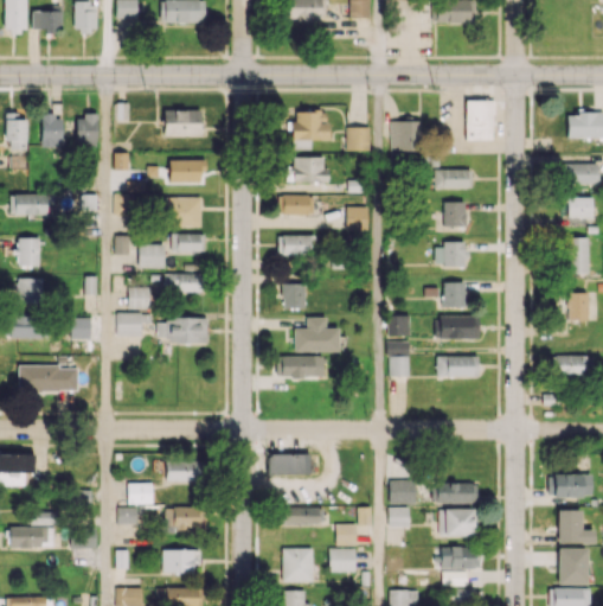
[(27,0),(5,0),(5,31),(27,32),(27,0)]
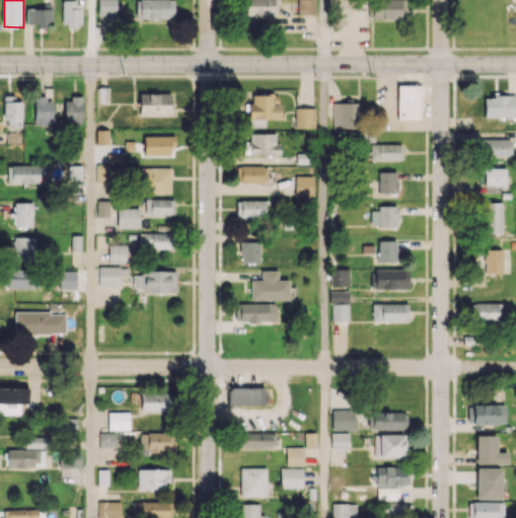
[(119,0),(100,0),(100,16),(119,17),(119,0)]
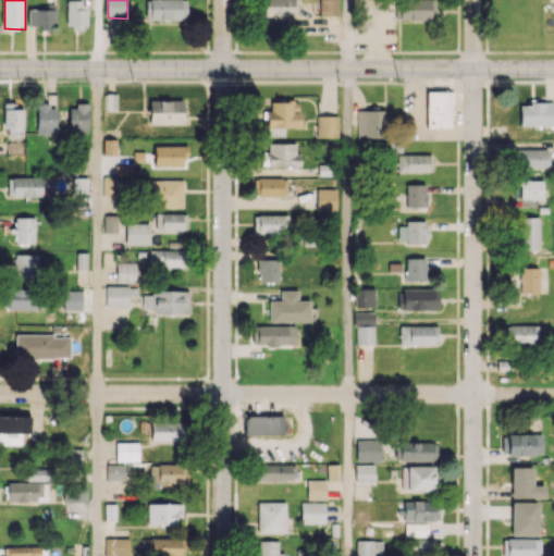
[(188,22),(189,0),(177,0),(148,0),(148,21),(188,22)]
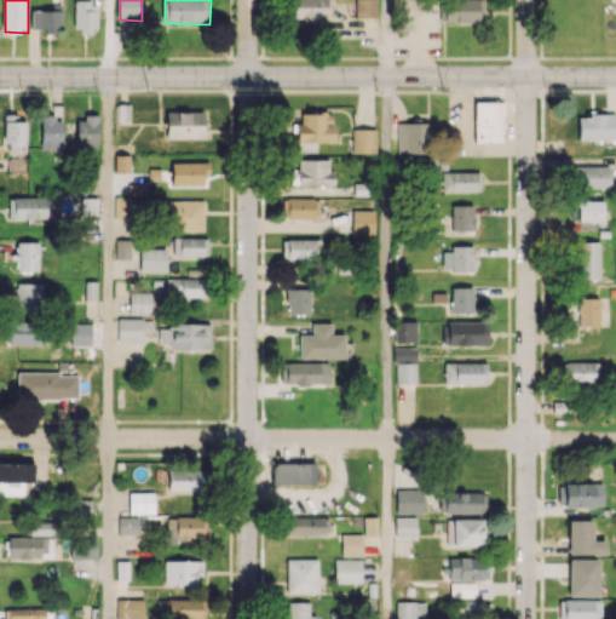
[(295,0),(297,21),(332,21),(332,0),(295,0)]
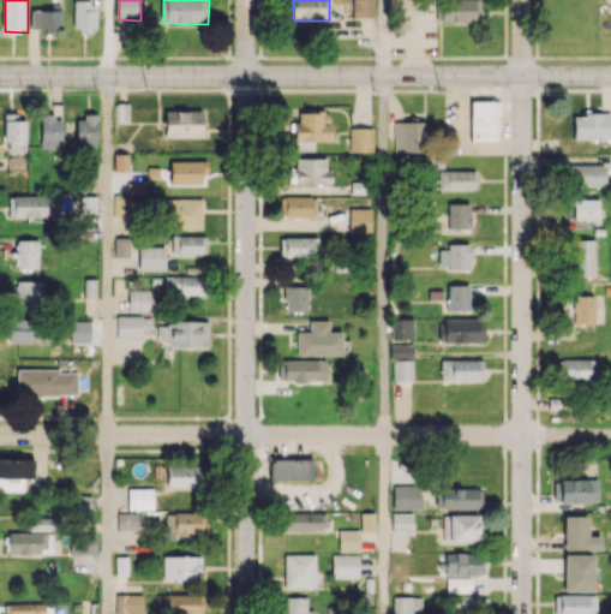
[(354,0),(355,19),(377,18),(376,0),(354,0)]
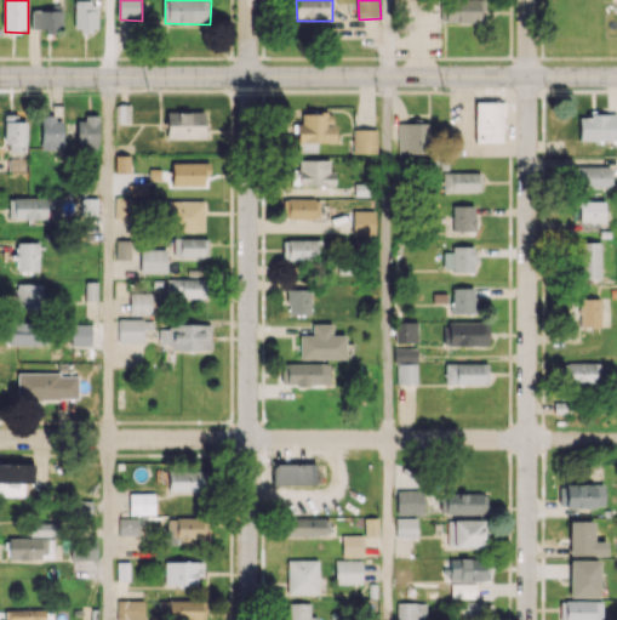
[(487,0),(456,0),(447,0),(447,23),(486,23),(487,0)]
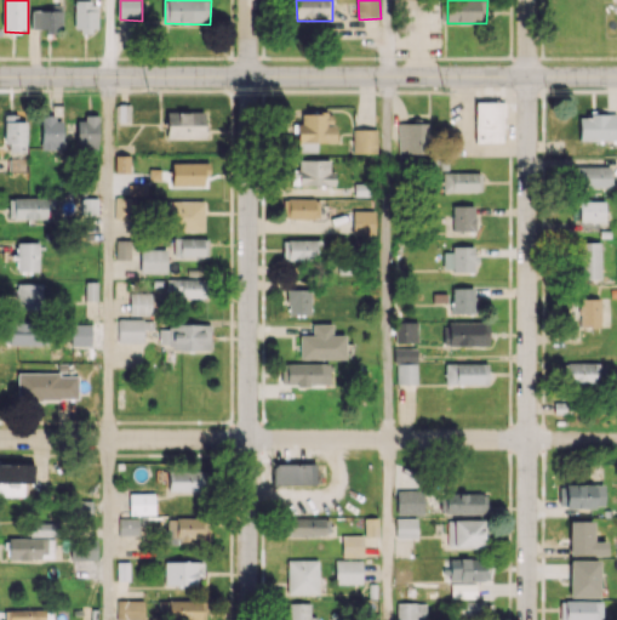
[(536,0),(519,0),(520,20),(537,18),(536,0)]
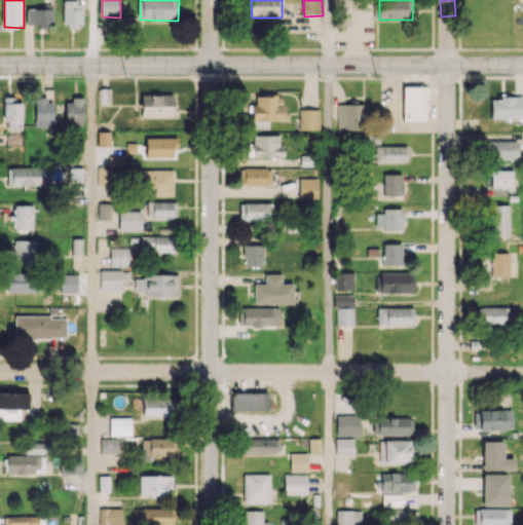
[(65,28),(85,27),(84,2),(65,3),(65,28)]
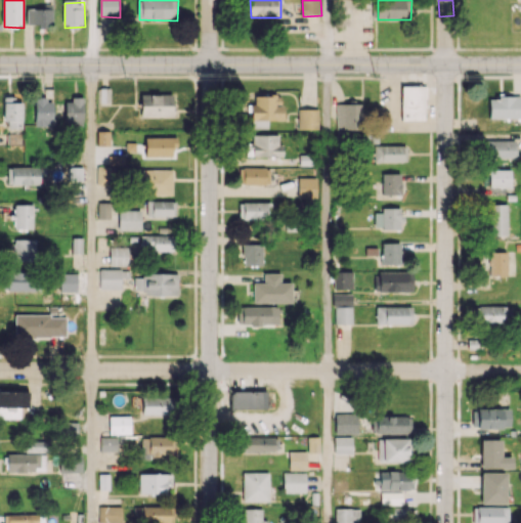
[(54,22),(54,9),(28,10),(29,27),(47,27),(47,22),(54,22)]
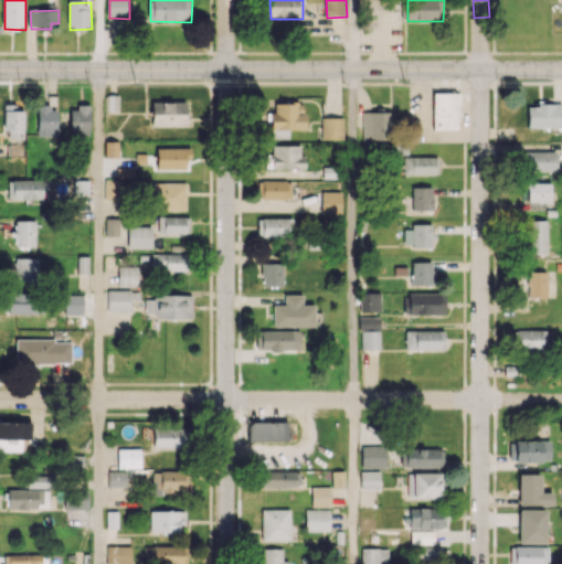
[(435,130),(460,131),(460,94),(436,94),(435,130)]
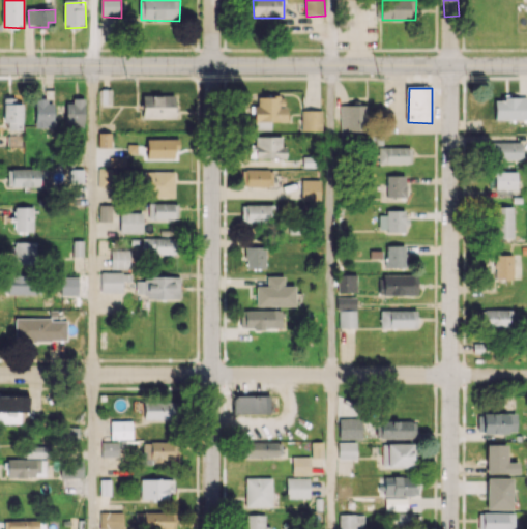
[(144,119),(179,118),(179,95),(144,96),(144,119)]
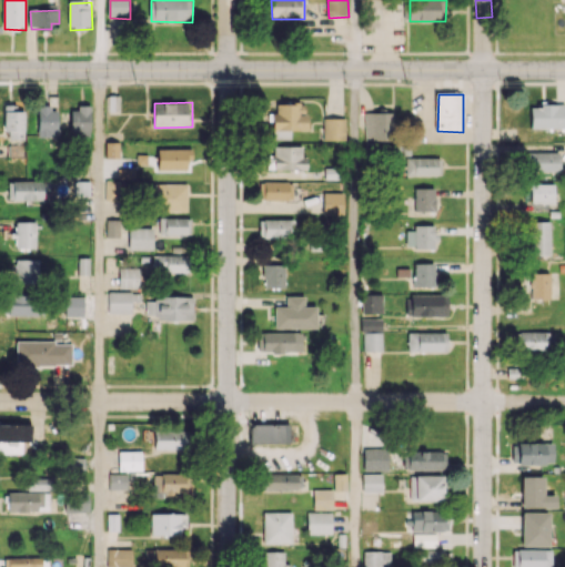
[(276,104),(275,131),(309,132),(309,104),(276,104)]
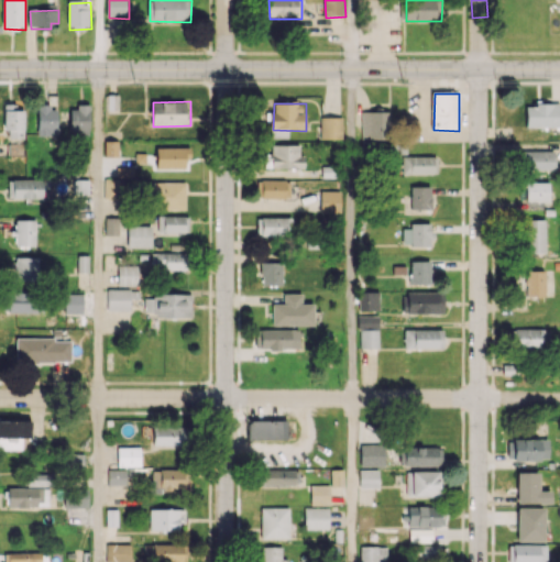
[(7,105),(7,139),(25,140),(26,111),(18,111),(18,106),(7,105)]
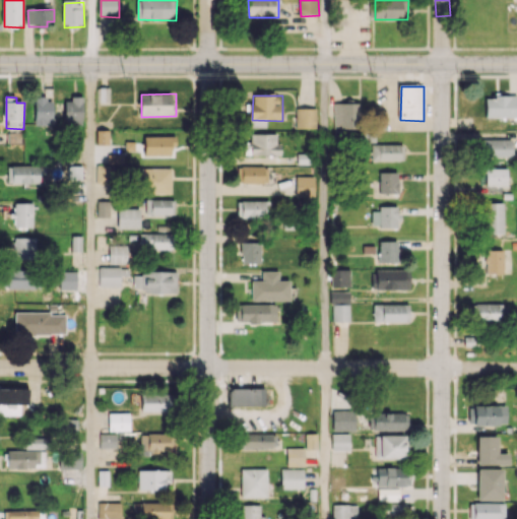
[(516,98),(488,98),(488,118),(516,118),(516,98)]
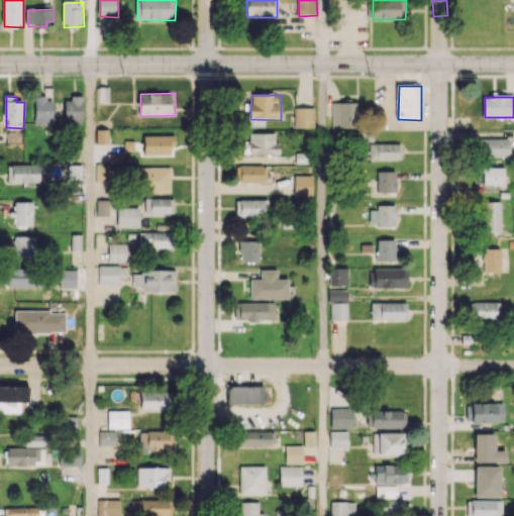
[(56,99),(36,98),(35,126),(55,126),(56,99)]
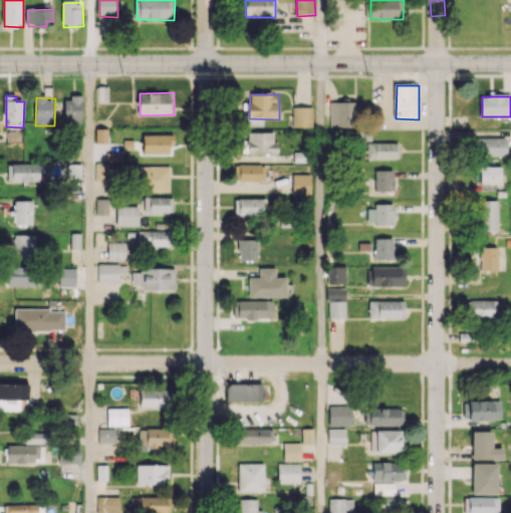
[(66,97),(65,124),(83,124),(84,97),(66,97)]
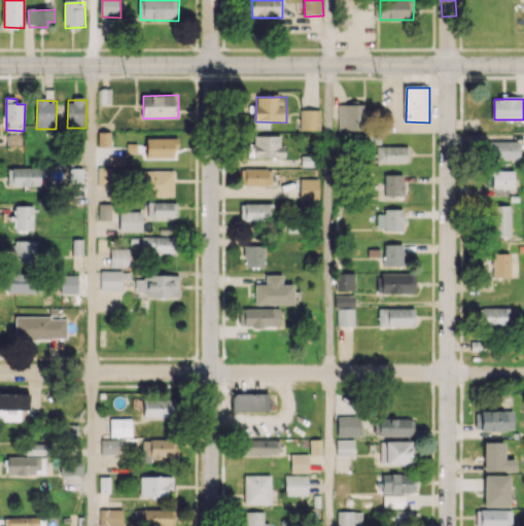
[(341,132),(367,131),(365,105),(341,105),(341,132)]
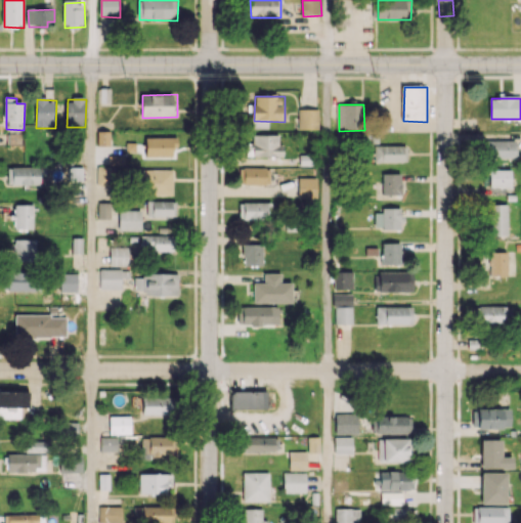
[(320,110),(300,111),(301,130),(320,130),(320,110)]
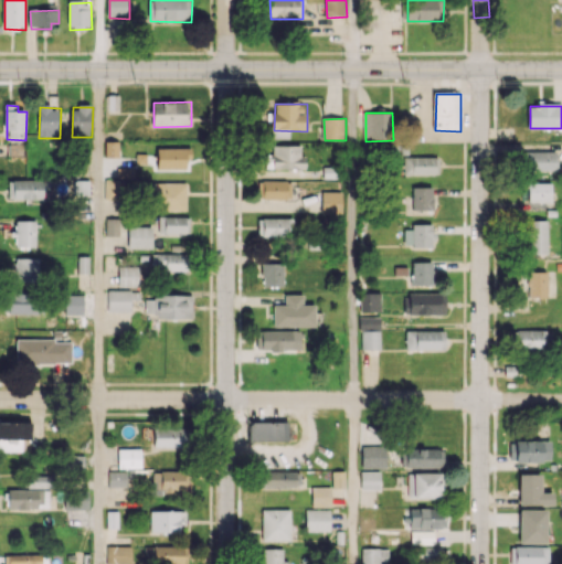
[(120,159),(120,142),(108,142),(107,159),(120,159)]
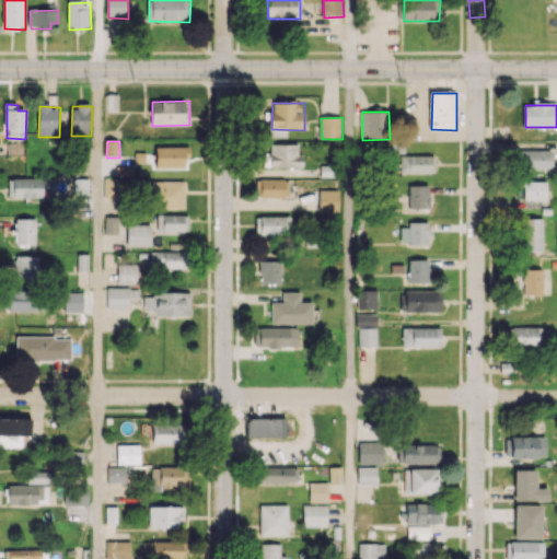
[(300,146),(273,144),(271,160),(267,160),(267,170),(304,171),(305,155),(300,155),(300,146)]
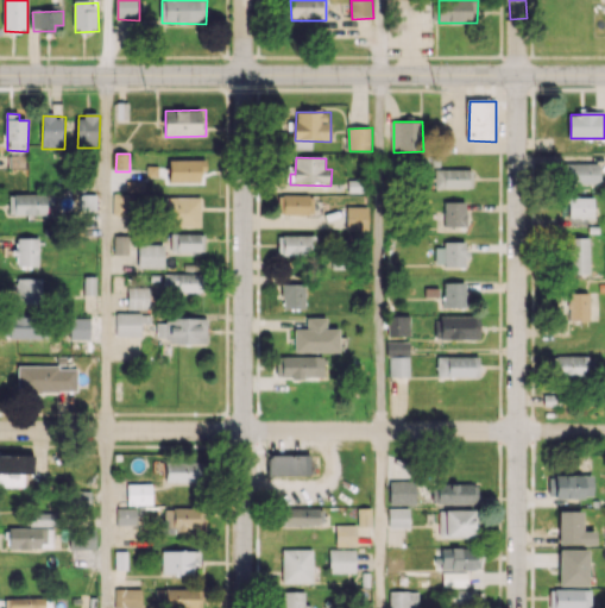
[(202,183),(202,173),(208,173),(208,161),(171,161),(171,185),(202,183)]
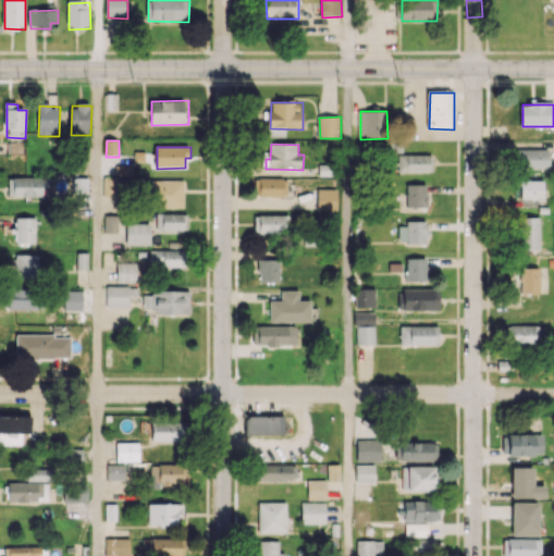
[(521,150),(522,170),(551,169),(551,149),(521,150)]
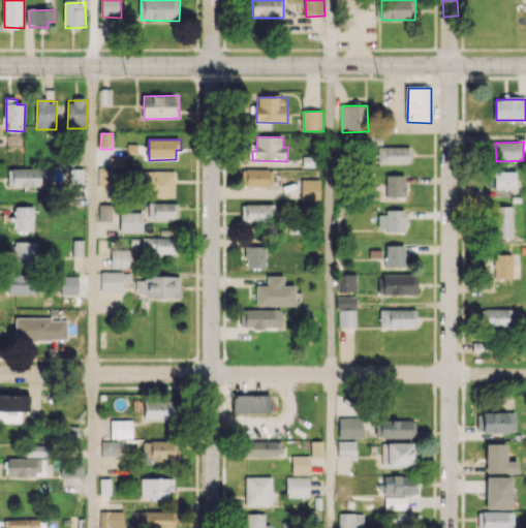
[(380,164),(412,164),(412,148),(379,148),(380,164)]
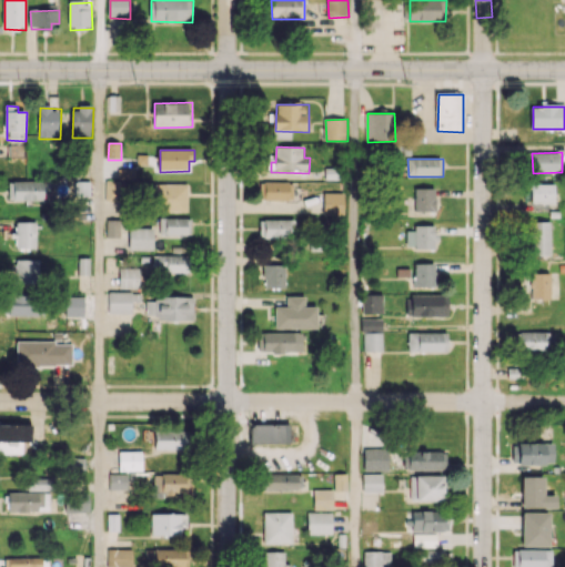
[(46,182),(11,181),(10,201),(46,201),(46,182)]
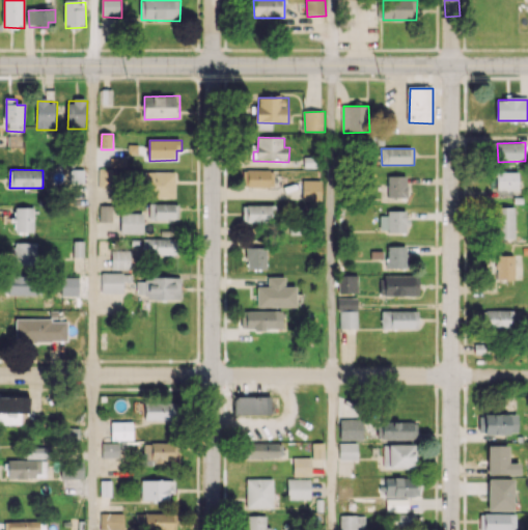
[(86,171),(73,170),(72,183),(85,184),(86,171)]
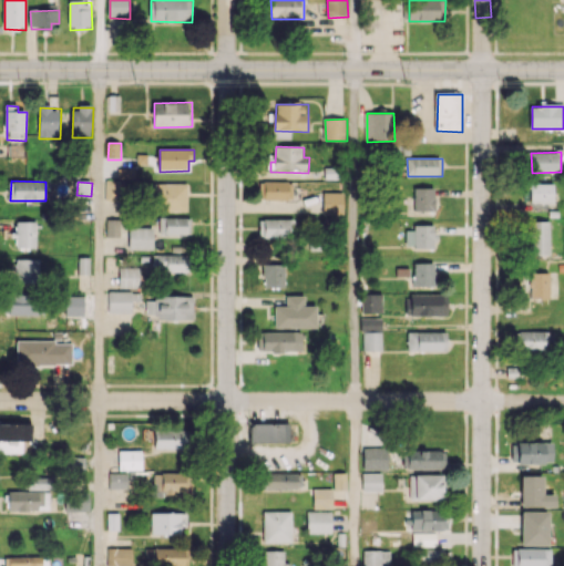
[(123,182),(109,182),(108,197),(122,198),(123,182)]
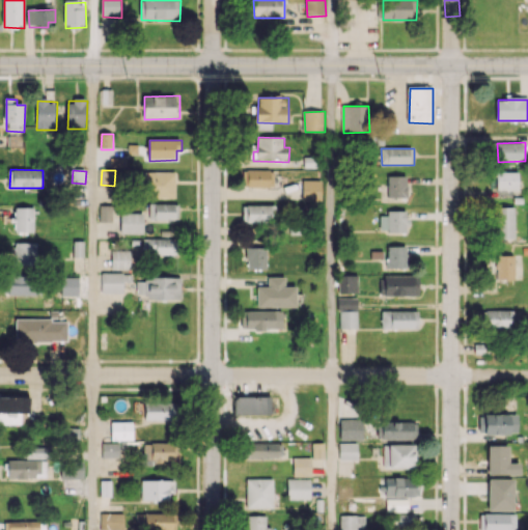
[(245,188),(268,188),(268,171),(245,171),(245,188)]
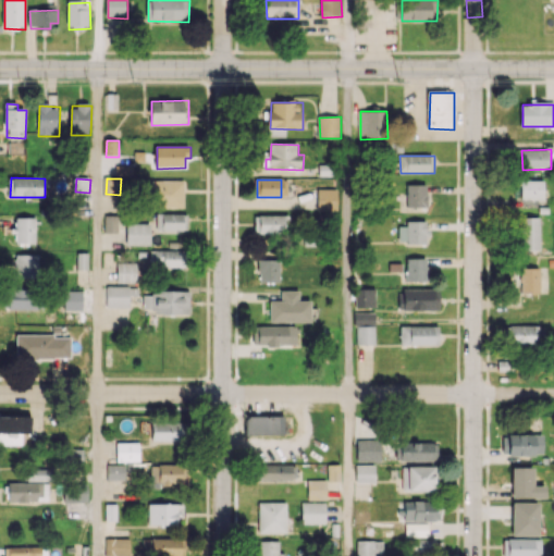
[(186,208),(185,181),(152,182),(154,208),(186,208)]
